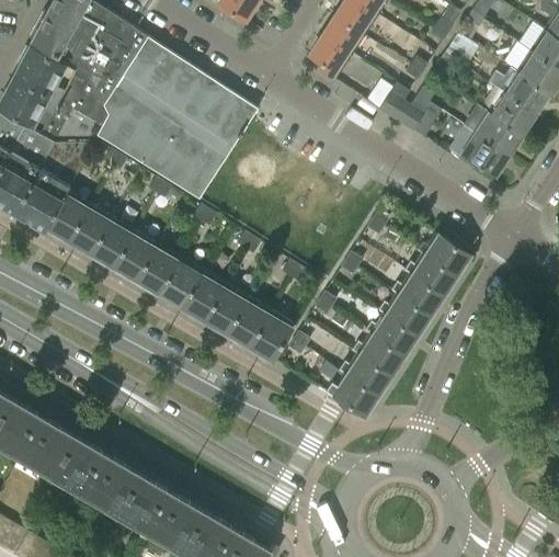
[(54,0),(31,43),(73,67),(87,74),(102,105),(146,38),(86,0),(54,0)]
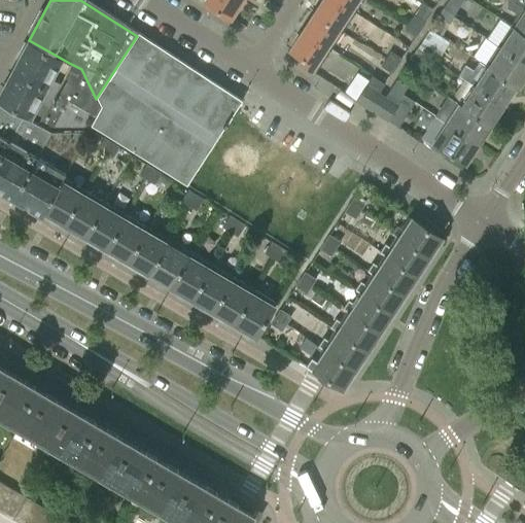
[(229,21),(240,3),(235,0),(206,0),(204,4),(229,21)]
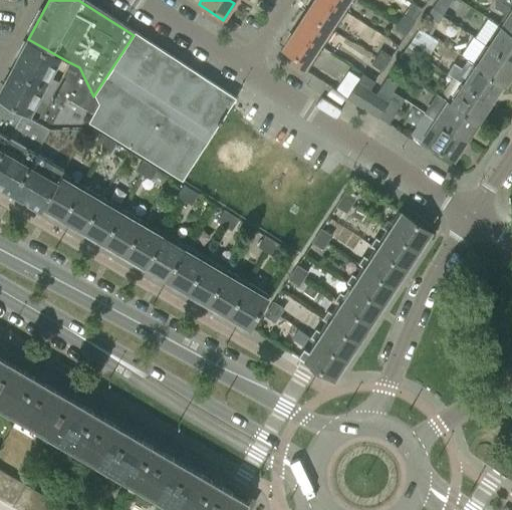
[(319,0),(316,0),(306,16),(332,33),(344,16),(319,0)]
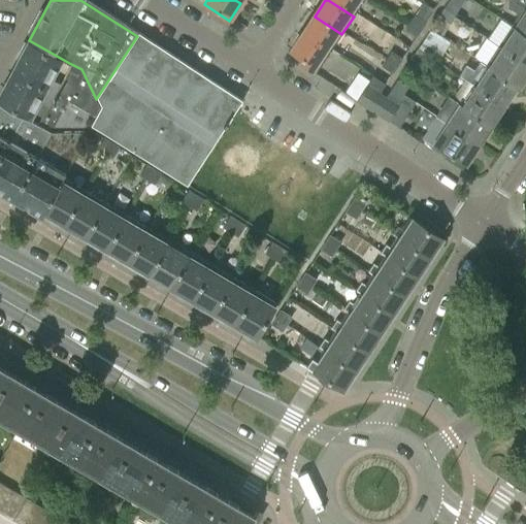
[(328,0),(354,17),(363,0),(328,0)]
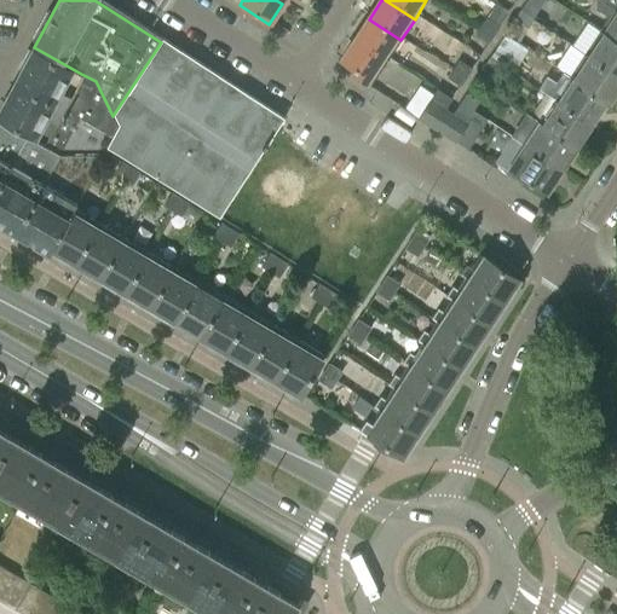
[(506,17),(517,0),(497,0),(492,9),(506,17)]
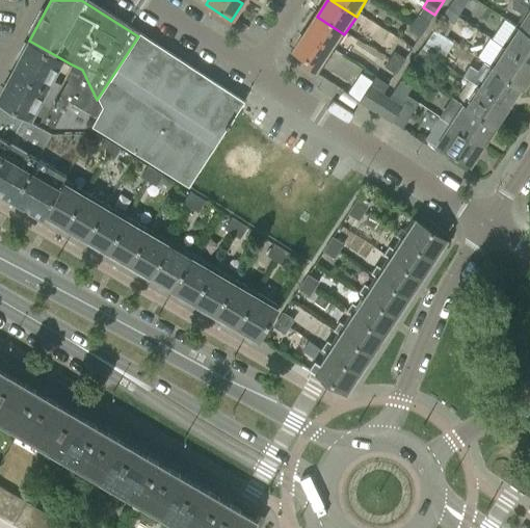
[(453,0),(445,14),(455,21),(469,1),(467,0),(453,0)]
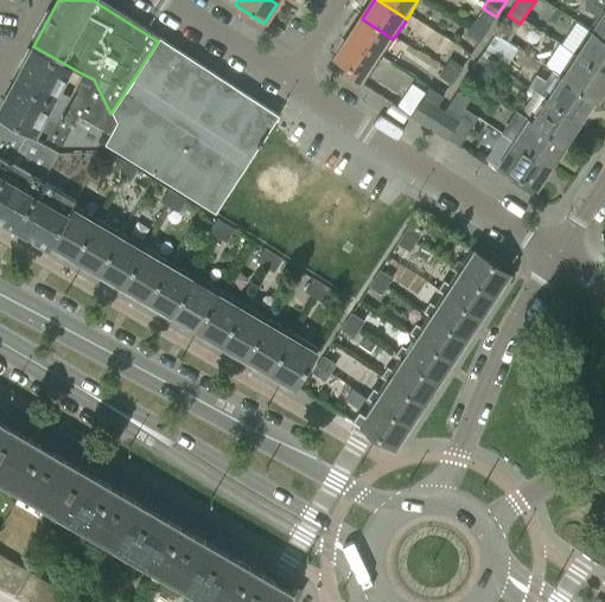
[(604,0),(588,0),(587,2),(604,13),(604,0)]
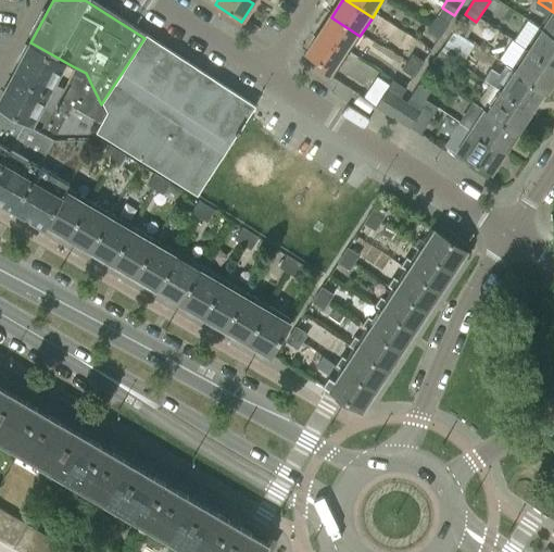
[(553,42),(553,12),(538,2),(532,11),(545,20),(538,32),(553,42)]
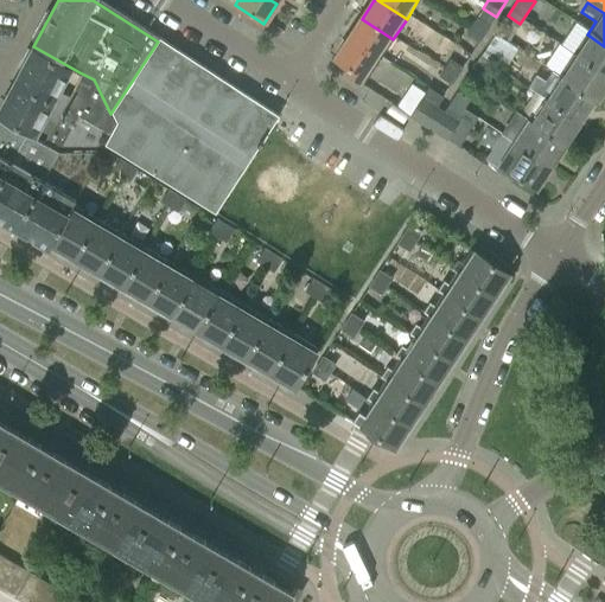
[(482,38),(496,17),(483,8),(469,30),(482,38)]
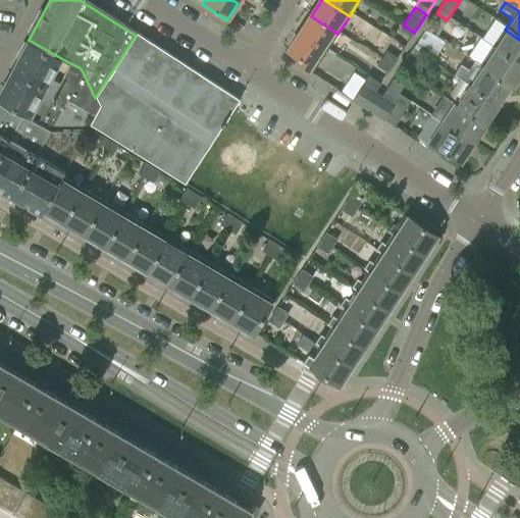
[(325,52),(338,34),(311,16),(299,35),(325,52)]
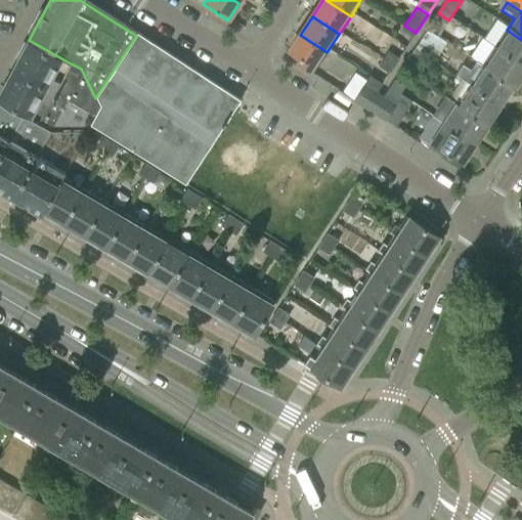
[(454,36),(433,22),(426,33),(436,39),(445,45),(447,46),(454,36)]
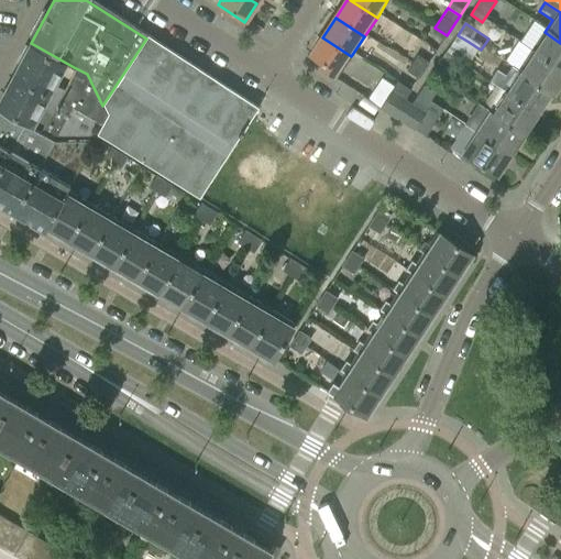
[(442,43),(447,35),(435,28),(430,35),(442,43)]
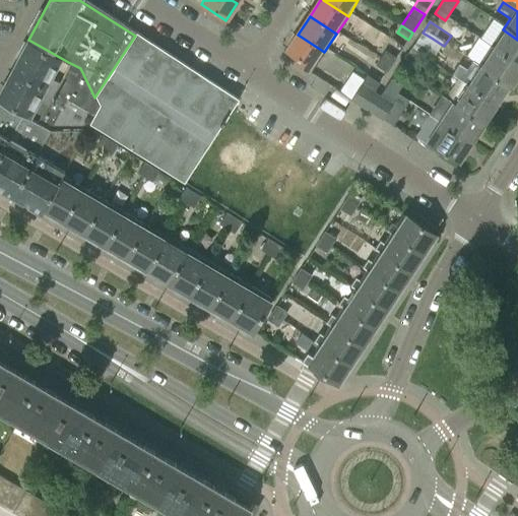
[(517,66),(517,40),(503,29),(490,49),(517,66)]
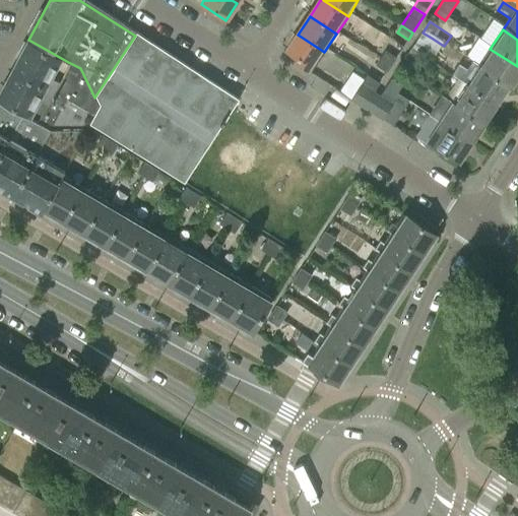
[(442,45),(433,39),(423,33),(410,50),(421,57),(419,59),(429,64),(442,45)]
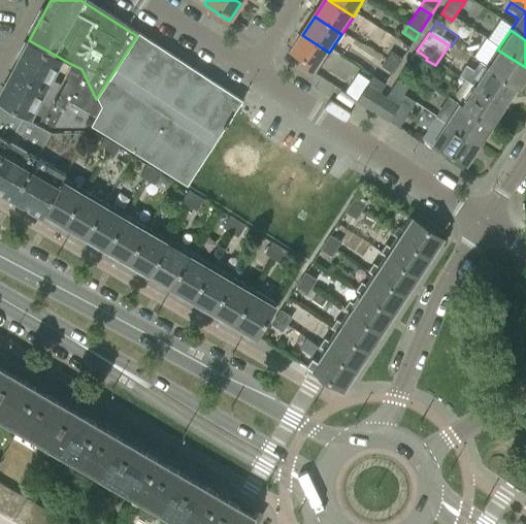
[(329,53),(302,35),(290,54),(300,61),(298,64),(315,75),(329,53)]
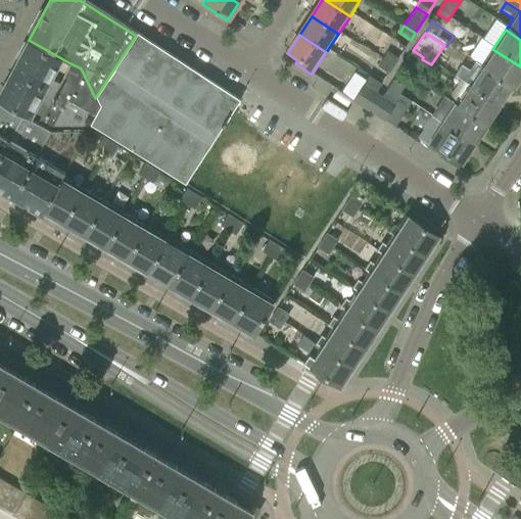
[(100,107),(94,118),(94,119),(93,119),(88,128),(184,185),(228,119),(238,102),(136,36),(95,98),(100,107)]
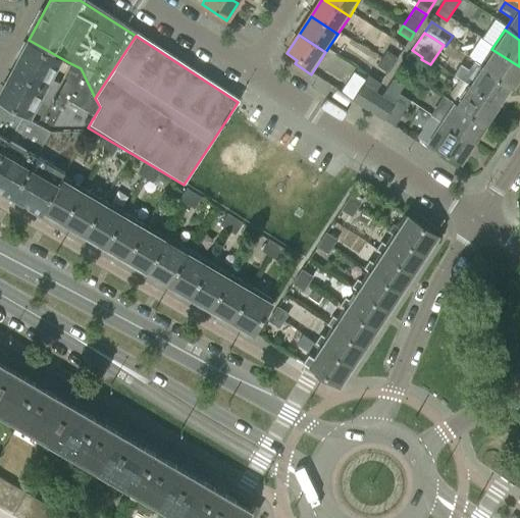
[(100,107),(95,98),(81,68),(68,62),(66,64),(28,44),(12,72),(53,94),(82,107),(81,109),(94,117),(100,107)]
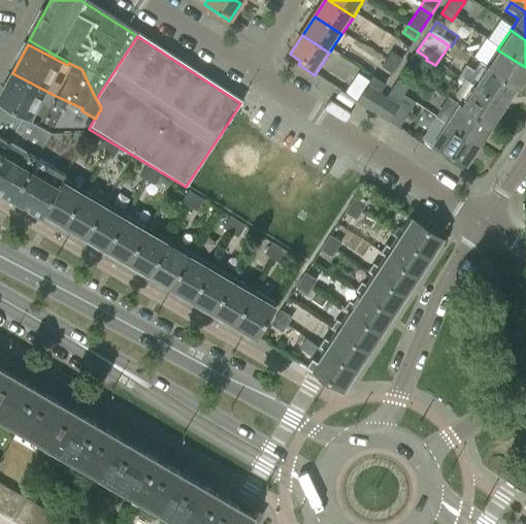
[(516,89),(525,72),(525,67),(497,50),(485,69),(516,89)]
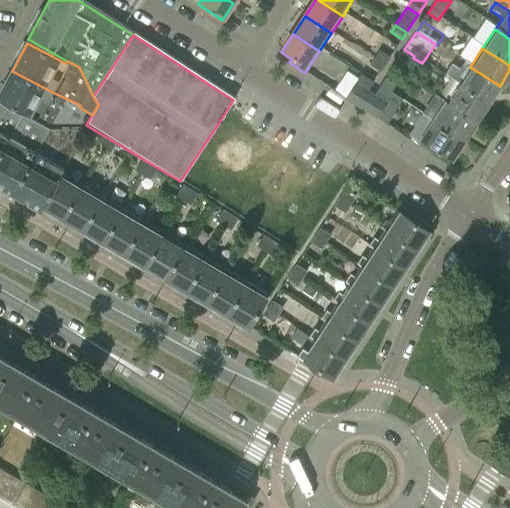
[(414,56),(404,49),(391,69),(401,76),(413,58),(414,56)]
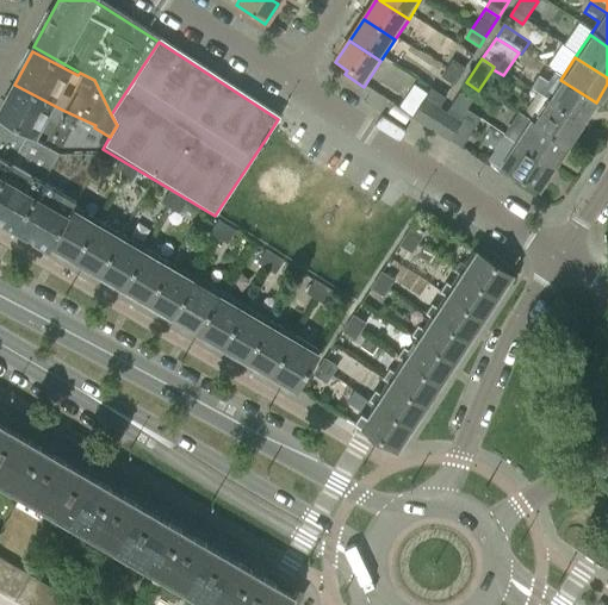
[(450,63),(444,72),(457,80),(463,72),(450,63)]
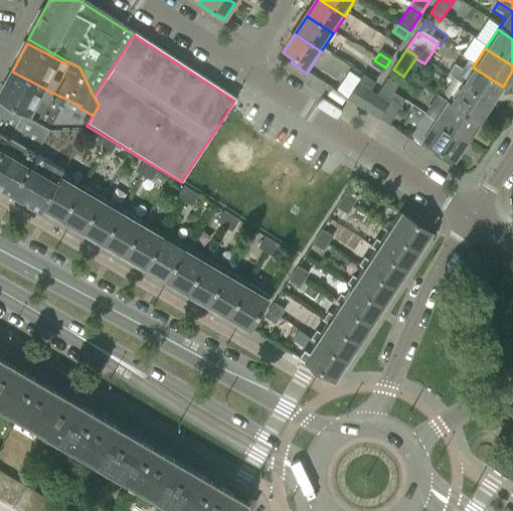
[(381,75),(385,67),(374,60),(369,67),(381,75)]
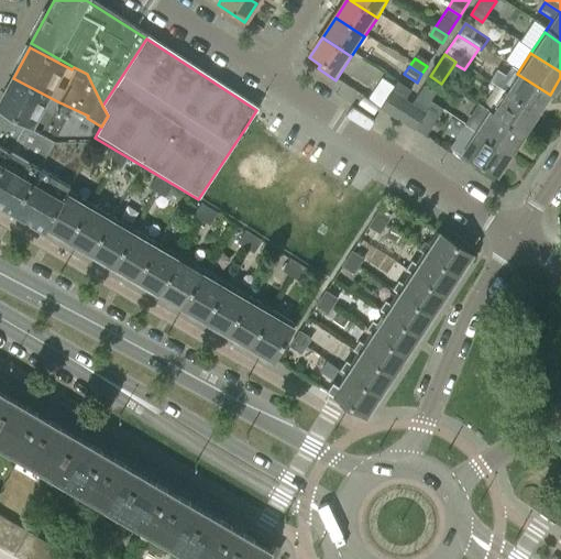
[(537,114),(550,95),(517,74),(509,86),(493,76),(487,85),(504,95),(504,94),(537,114)]
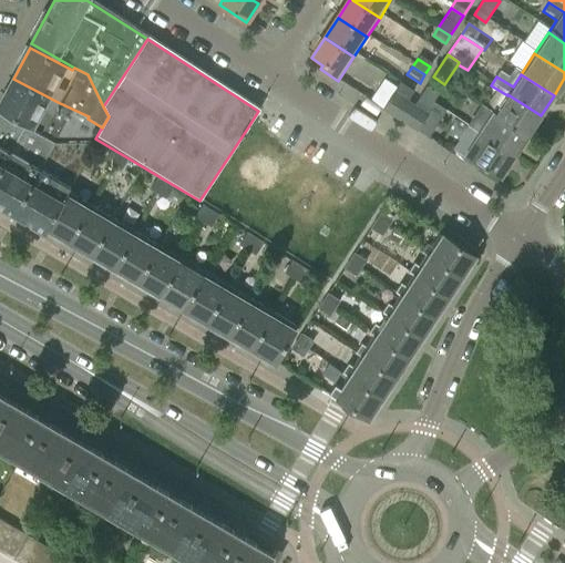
[(98,126),(101,129),(102,129),(102,128),(88,119),(89,116),(58,102),(13,79),(0,102),(0,111),(41,133),(42,132),(55,140),(90,140),(98,126)]
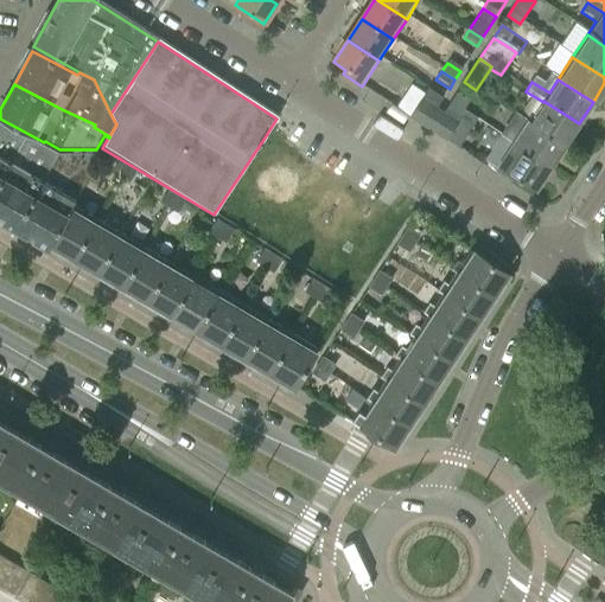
[(408,89),(394,111),(406,120),(421,97),(408,89)]
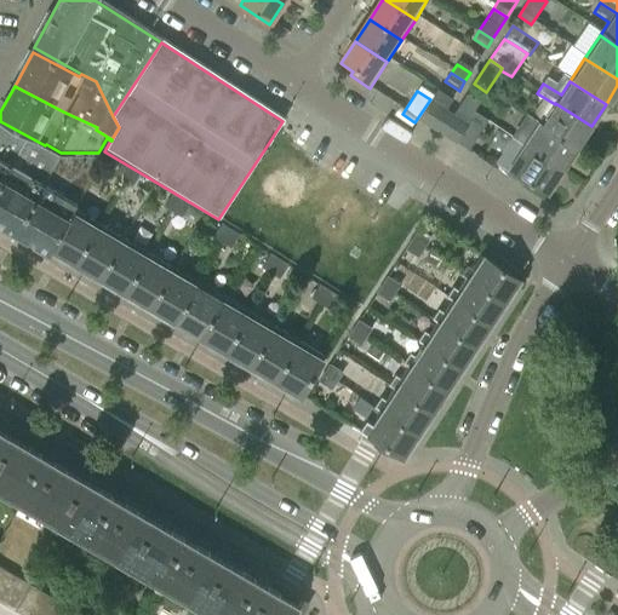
[(445,113),(451,103),(434,93),(430,99),(415,122),(431,133),(445,113)]
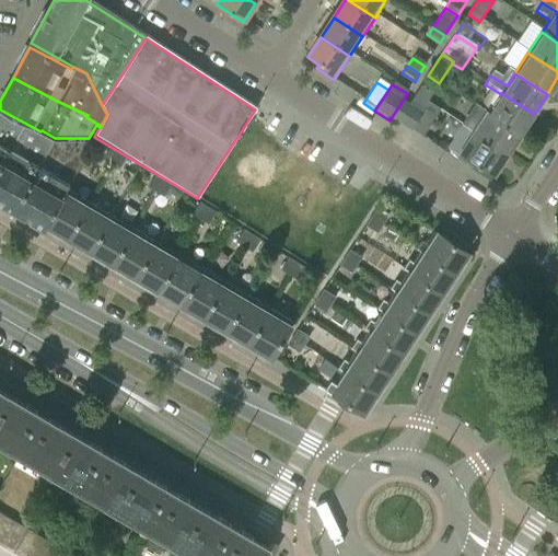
[(420,89),(415,96),(427,104),(431,95),(420,89)]
